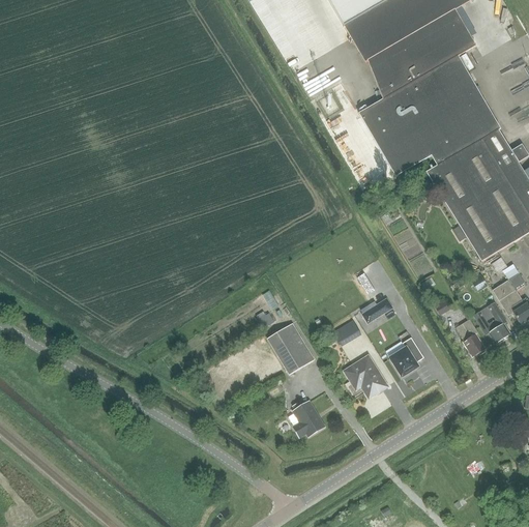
[(328,0),(344,25),(385,0),(328,0)]
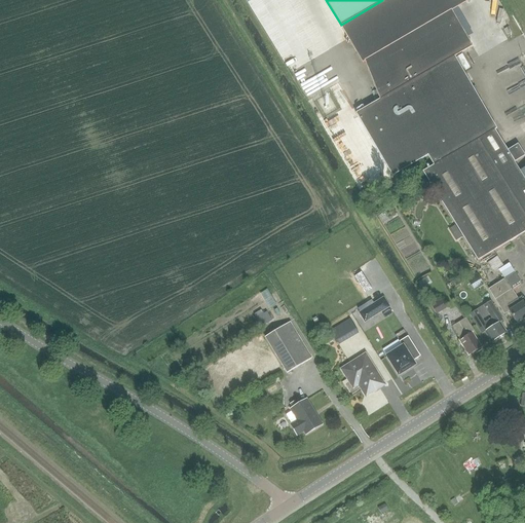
[(382,0),(341,25),(362,61),(364,59),(379,97),(355,110),(355,111),(358,114),(373,140),(391,173),(417,158),(427,152),(434,163),(423,170),(456,221),(458,225),(463,233),(479,258),(524,228),(524,163),(519,167),(514,159),(524,153),(517,141),(507,148),(494,127),(496,126),(454,53),(472,43),(451,8),(464,0),(382,0)]
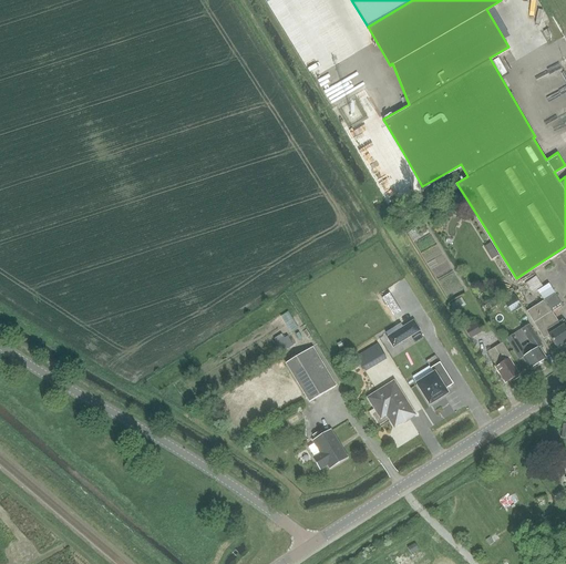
[(319,72),(372,43),(363,28),(310,57),(319,72)]
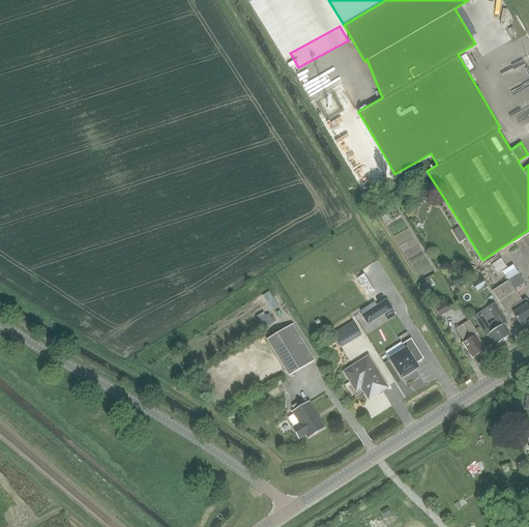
[(460,223),(450,229),(453,233),(462,227),(460,223)]
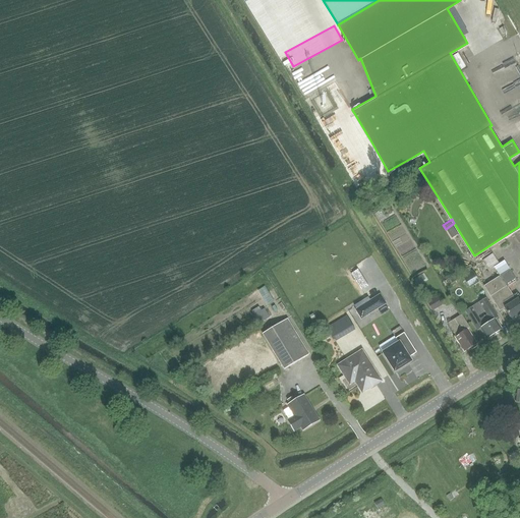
[(493,251),(482,259),(488,267),(499,261),(493,251)]
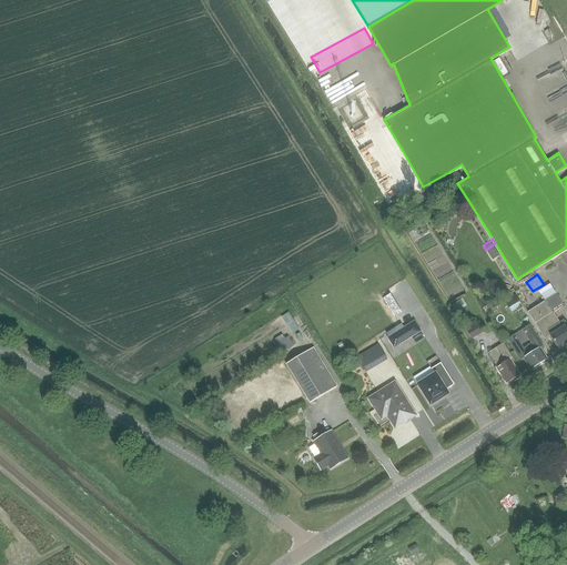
[(509,310),(520,304),(512,291),(502,298),(509,310)]
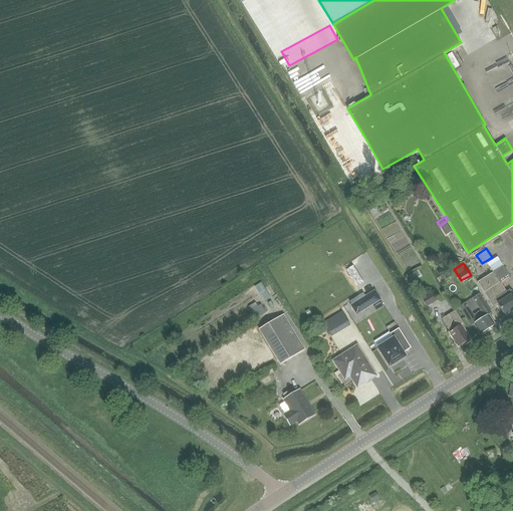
[(509,275),(502,264),(478,279),(494,304),(497,302),(504,313),(512,307),(512,295),(512,293),(512,292),(512,291),(509,287),(506,290),(500,281),(509,275)]
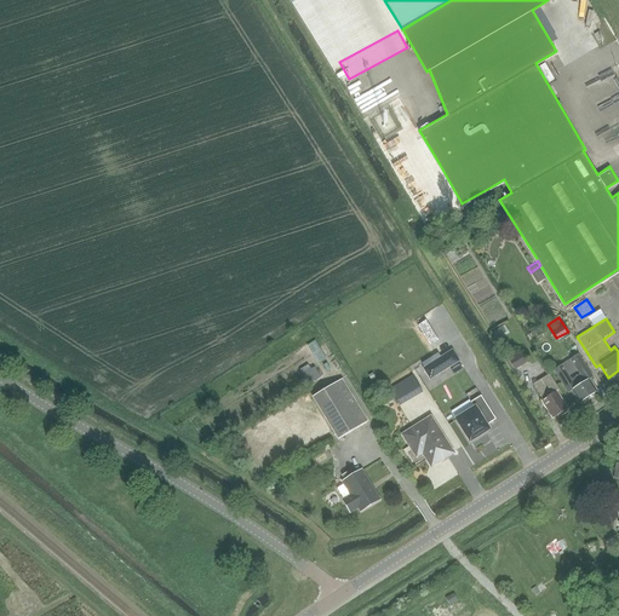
[(430,327),(422,332),(425,338),(434,333),(430,327)]
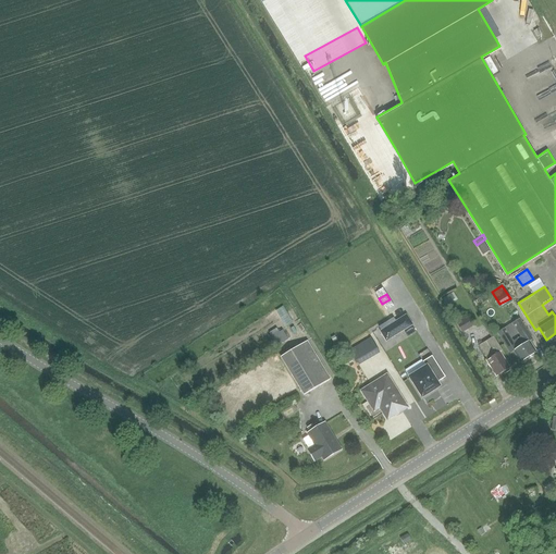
[(286,322),(293,318),(283,303),(276,307),(286,322)]
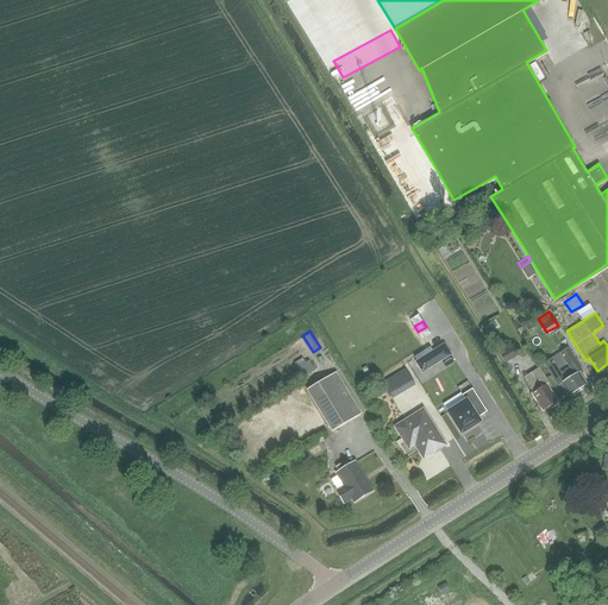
[(506,358),(515,353),(509,342),(500,348),(506,358)]
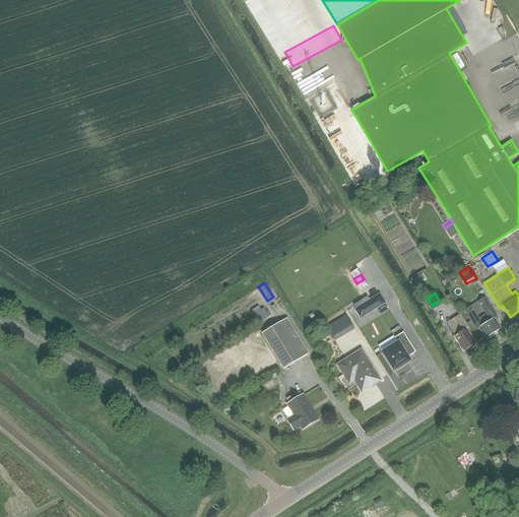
[(357,305),(362,313),(379,303),(374,294),(357,305)]
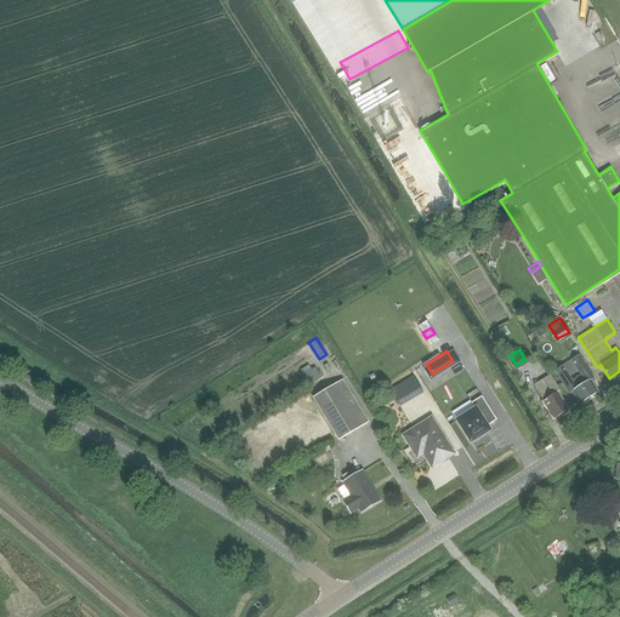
[(579,401),(598,389),(591,378),(595,376),(579,352),(572,358),(581,372),(572,378),(562,363),(555,369),(569,390),(572,389),(579,401)]
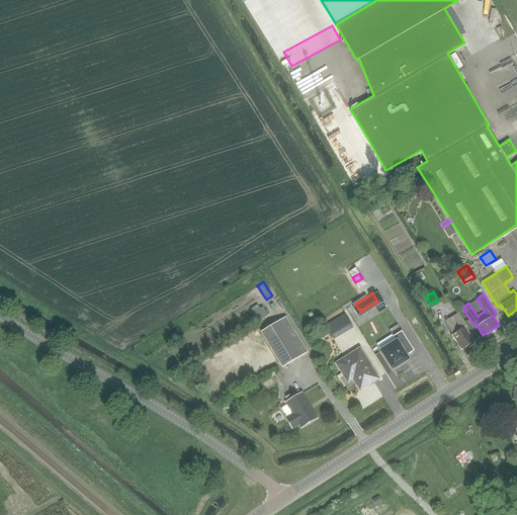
[(256,317),(268,313),(262,301),(251,306),(256,317)]
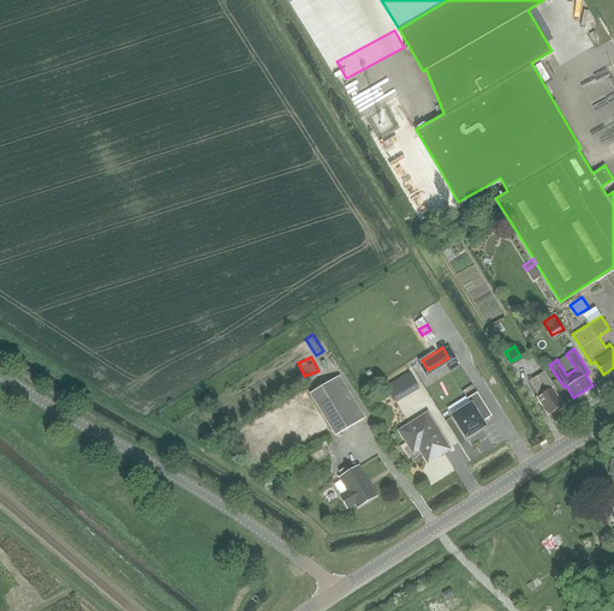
[(535,373),(536,375),(528,379),(538,397),(538,400),(541,402),(543,403),(549,413),(555,408),(556,411),(564,406),(550,387),(554,384),(544,369),(535,373)]
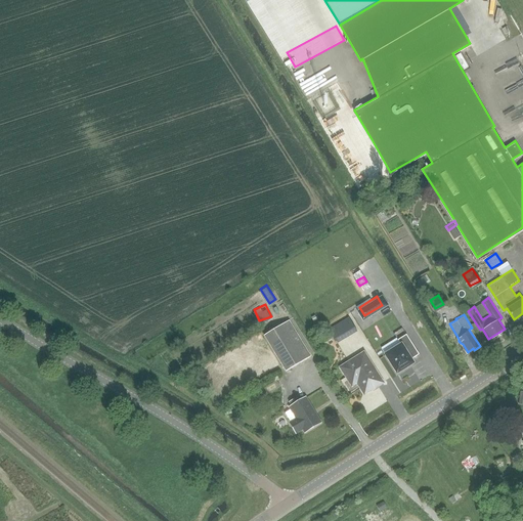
[(286,368),(310,354),(288,318),(263,333),(286,368)]
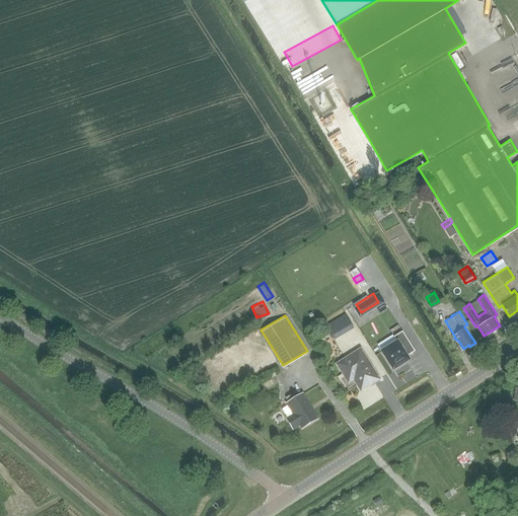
[(331,320),(326,324),(334,336),(338,332),(331,320)]
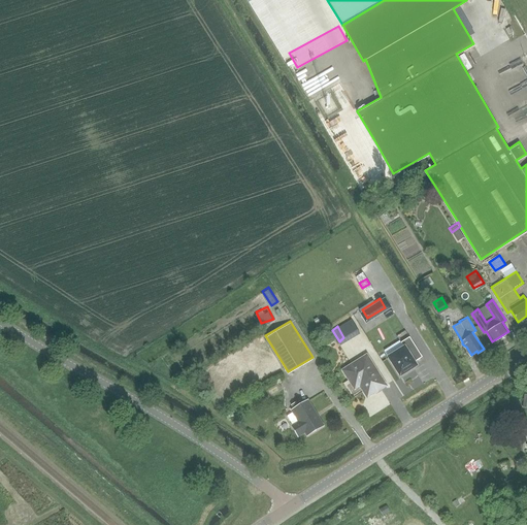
[(388,356),(400,373),(414,365),(412,362),(422,356),(409,335),(400,340),(403,346),(388,356)]
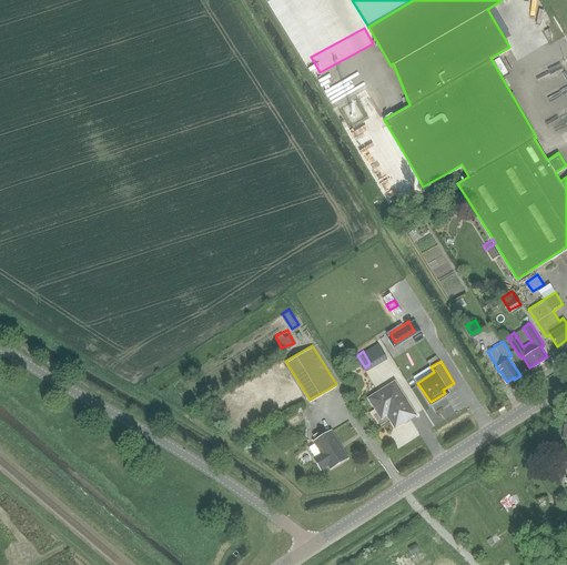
[(397,381),(372,396),(381,410),(383,407),(388,410),(398,424),(417,413),(397,381)]
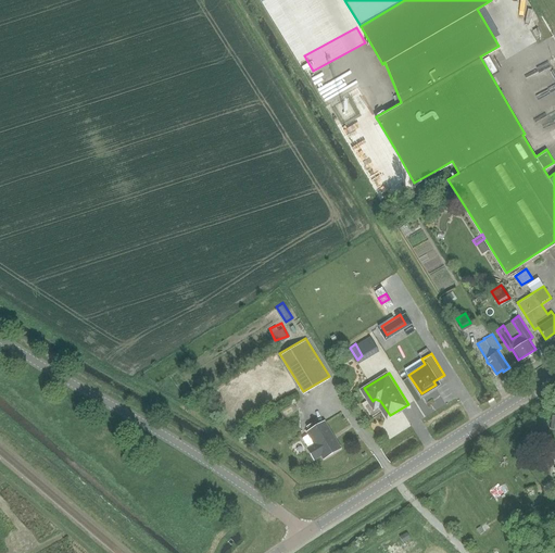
[(291,401),(279,410),(284,416),(295,407),(291,401)]
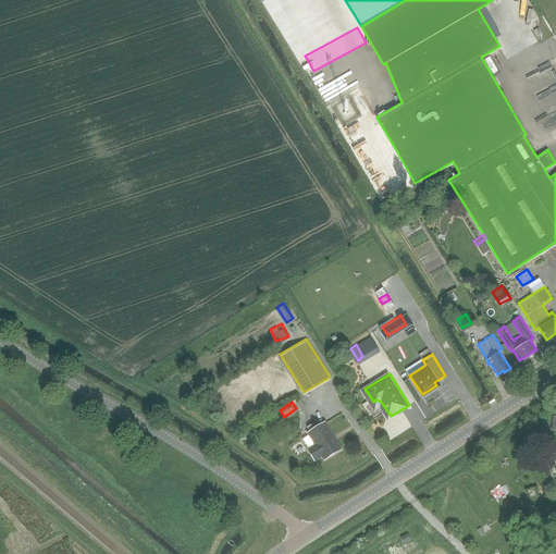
[(340,447),(323,421),(314,427),(308,430),(309,432),(316,443),(308,447),(313,457),(321,453),(324,456),(340,447)]
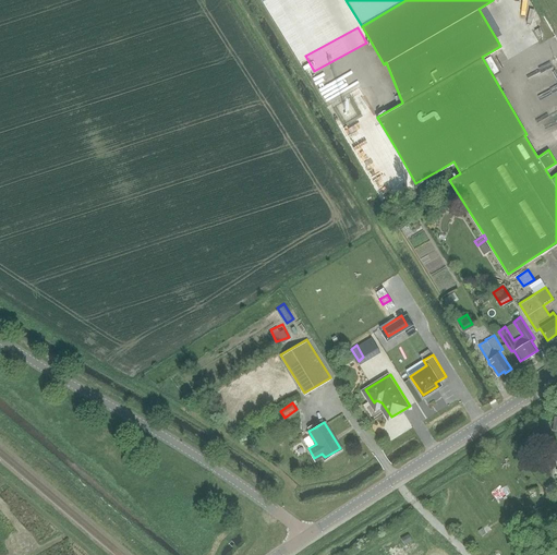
[(310,433),(302,437),(309,448),(316,444),(310,433)]
